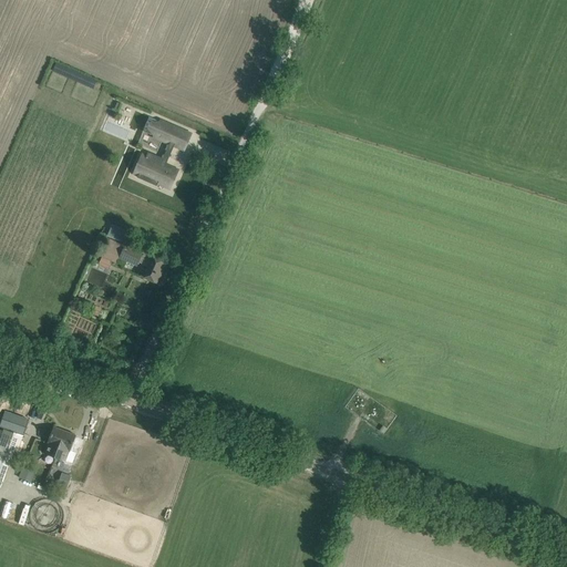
[(156,186),(158,183),(169,188),(177,171),(165,166),(174,145),(184,150),(191,134),(166,124),(150,117),(143,132),(169,143),(163,158),(148,153),(146,157),(143,156),(135,173),(138,175),(137,177),(156,186)]
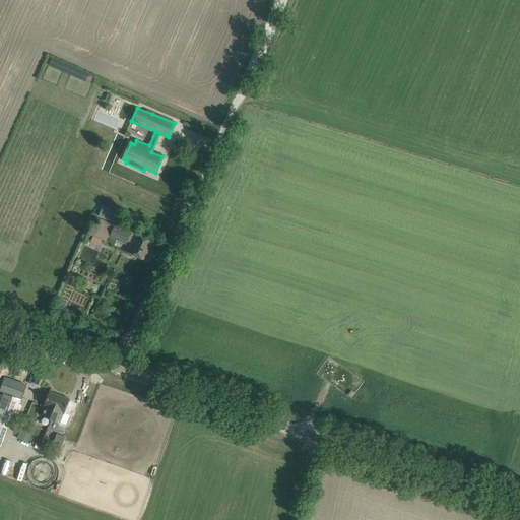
[(99,216),(98,216),(115,224),(116,223),(120,213),(103,205),(99,216)]
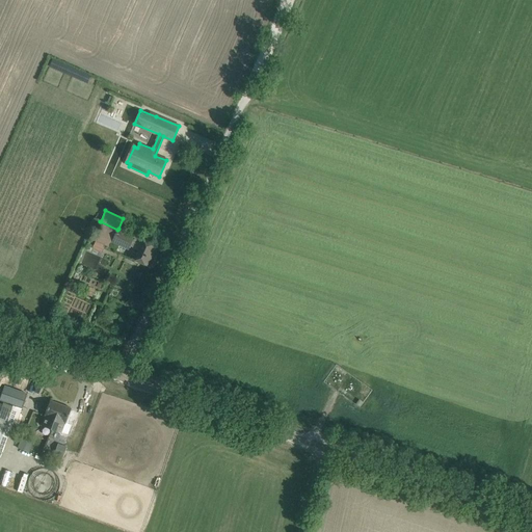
[(100,223),(92,240),(96,241),(106,245),(109,247),(111,241),(129,249),(130,247),(134,237),(116,230),(115,230),(112,229),(100,223)]
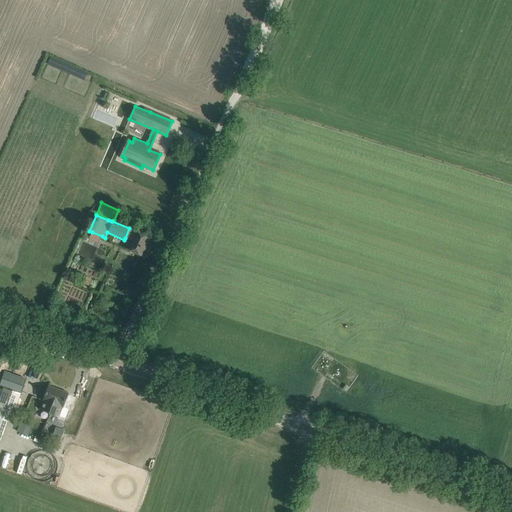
[(130,227),(129,228),(125,238),(128,239),(127,240),(135,244),(132,251),(144,256),(153,238),(130,227)]
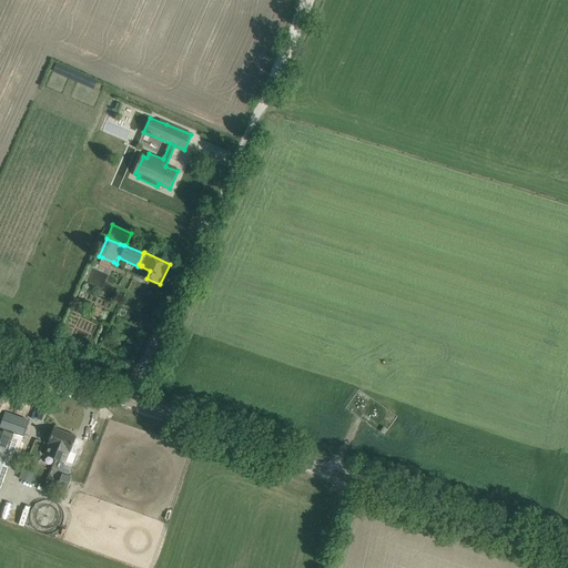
[(0,426),(23,435),(28,421),(6,413),(0,426)]
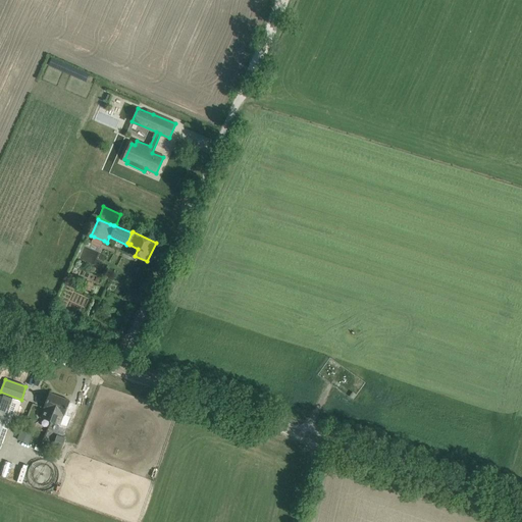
[(41,417),(51,421),(60,397),(49,393),(44,408),(45,408),(41,417)]
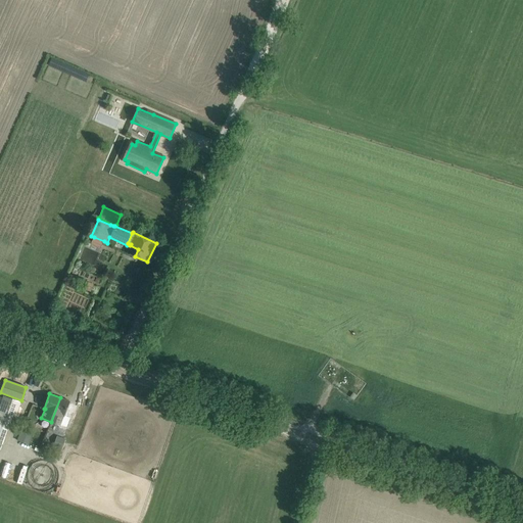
[(0,442),(3,444),(12,416),(15,417),(20,402),(4,396),(0,408),(0,442)]
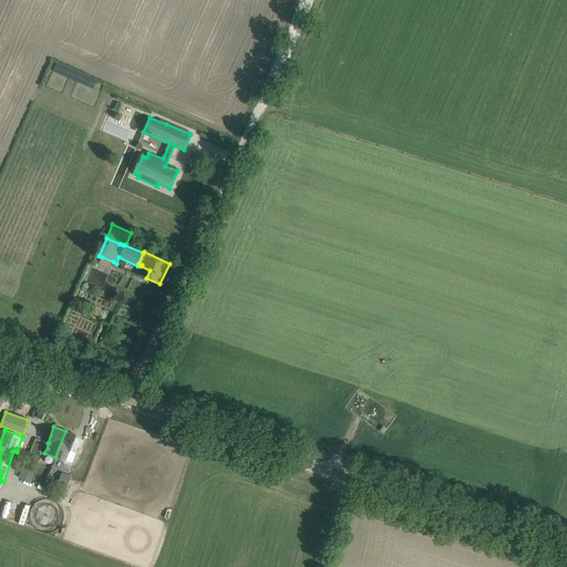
[(76,435),(65,431),(55,457),(65,462),(69,451),(70,452),(76,435)]
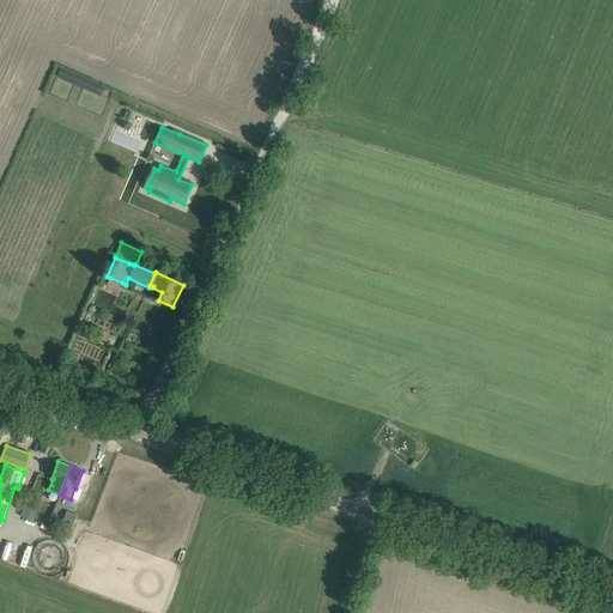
[(24,508),(20,517),(34,522),(37,513),(24,508)]
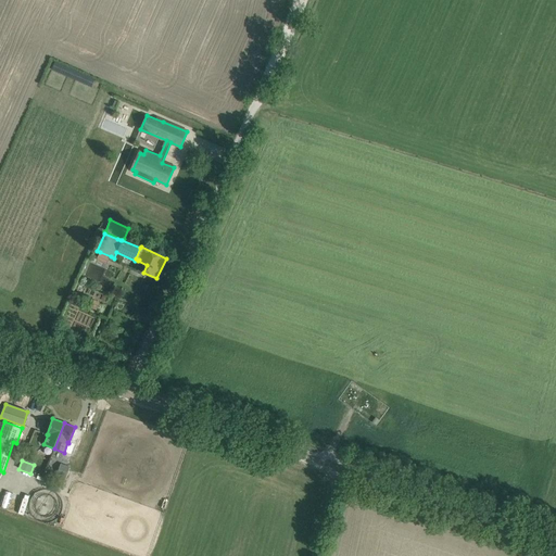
[(61,465),(57,475),(63,478),(67,467),(61,465)]
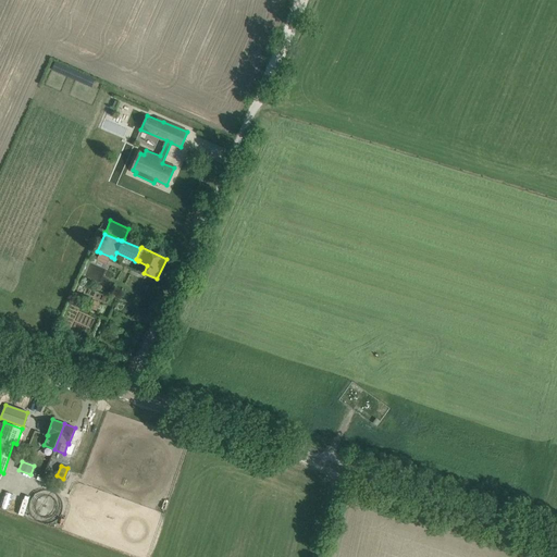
[(0,507),(8,510),(13,495),(5,492),(0,507)]
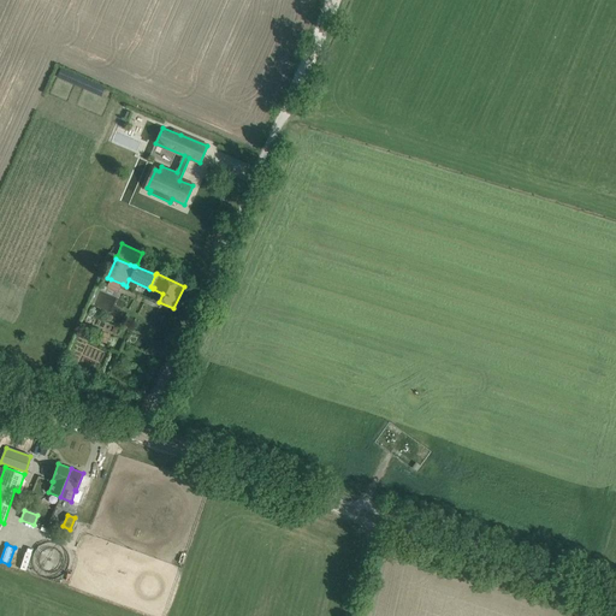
[(23,550),(18,569),(27,572),(31,552),(23,550)]
